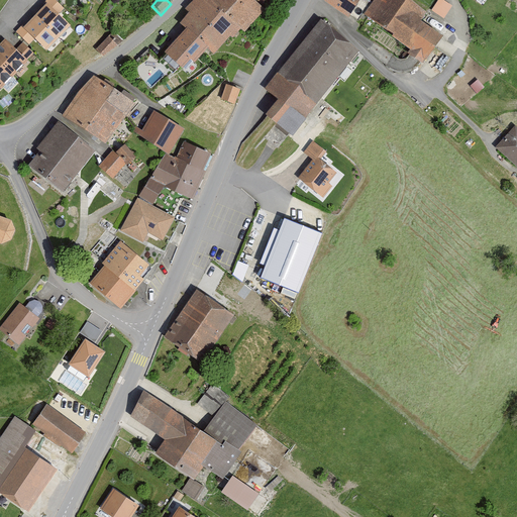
[(222,47),(240,28),(211,0),(192,0),(184,9),(189,14),(222,47)]
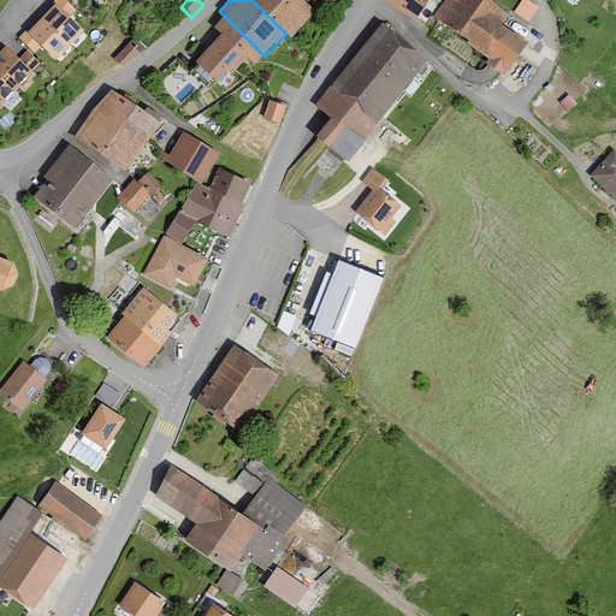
[(292,40),(317,12),(311,7),(302,0),(252,0),(286,34),(292,40)]
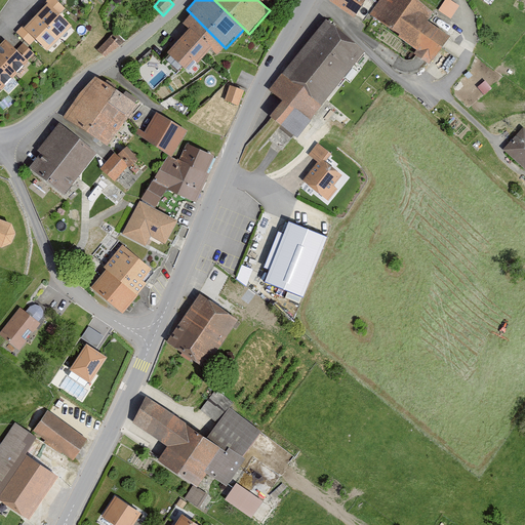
[(324,0),(353,21),(367,0),(324,0)]
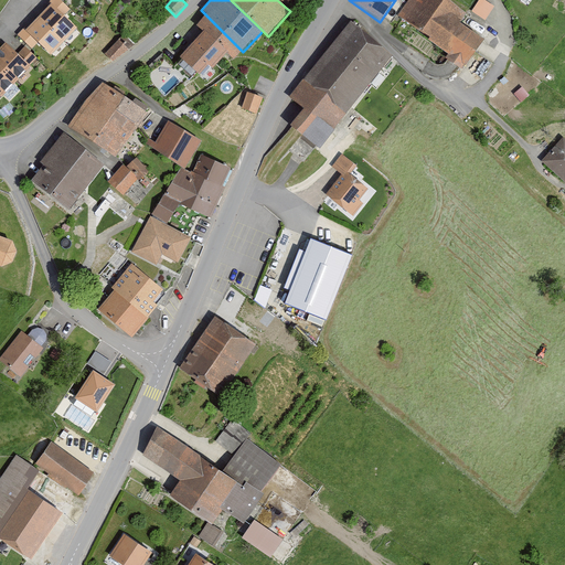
[(408,0),(395,19),(425,41),(460,70),(480,44),(455,24),(465,12),(448,0),(408,0)]
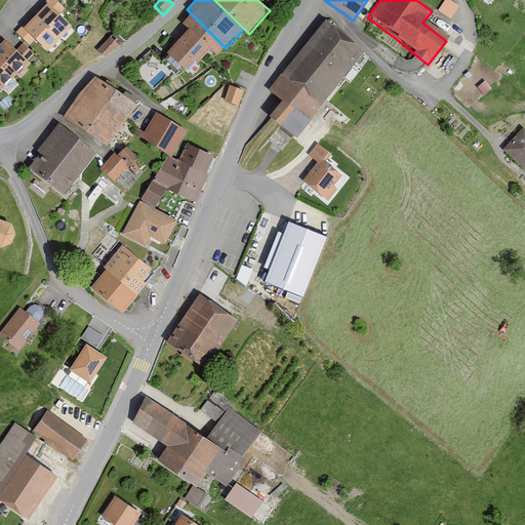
[(454,0),(445,0),(439,9),(452,17),(460,4),(454,0)]
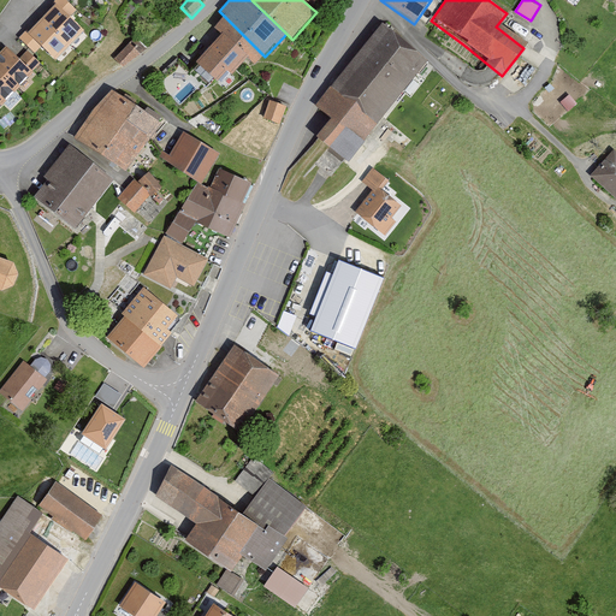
[(82,28),(57,4),(30,31),(55,55),(82,28)]
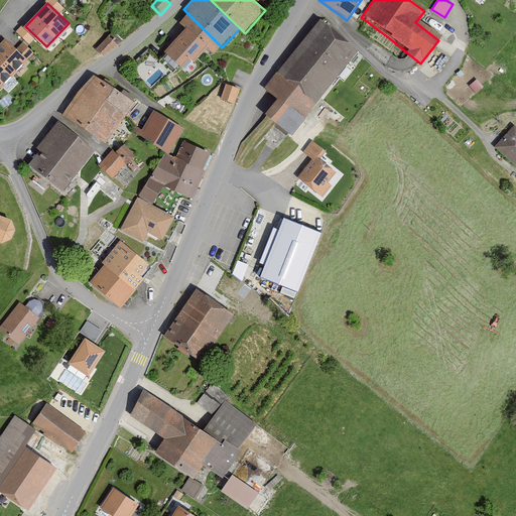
[(212,57),(222,47),(188,14),(178,24),(182,29),(207,52),(212,57)]
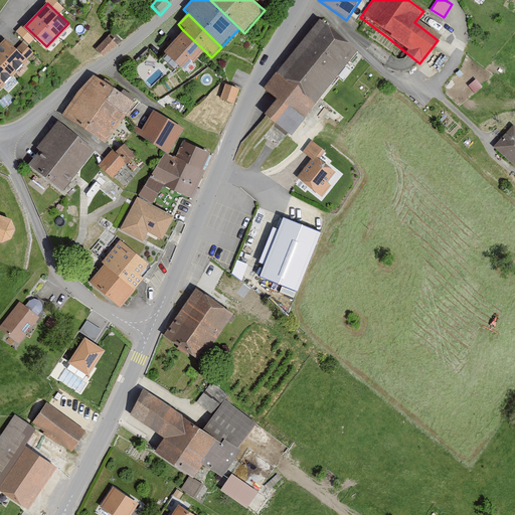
[(288,138),(355,52),(317,22),(264,90),(276,100),(264,117),(288,138)]
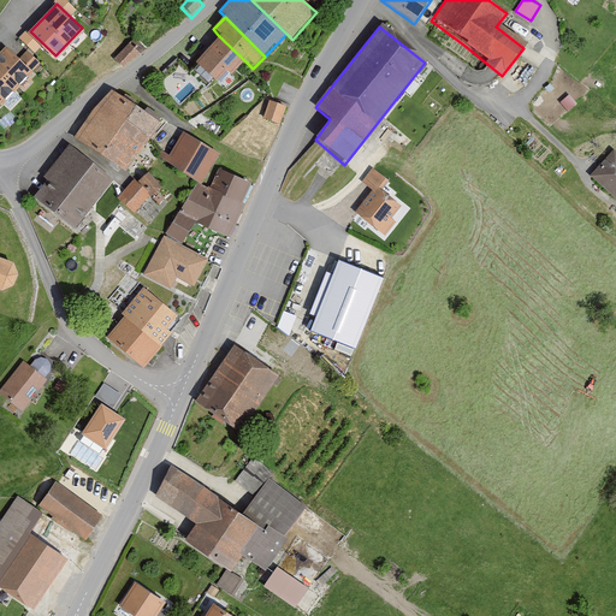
[(231,80),(247,63),(218,35),(201,51),(205,55),(224,73),(231,80)]
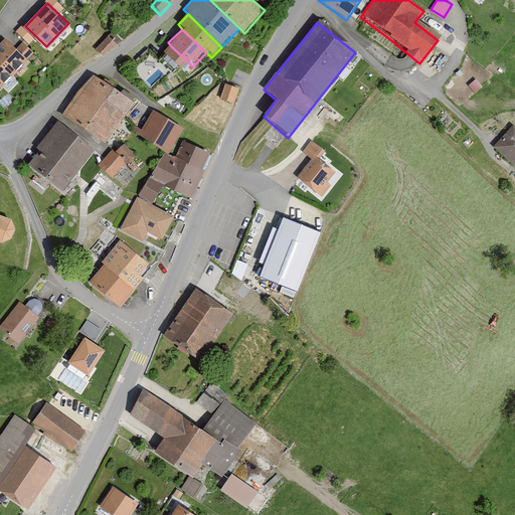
[(116,44),(109,36),(98,48),(103,53),(116,44)]
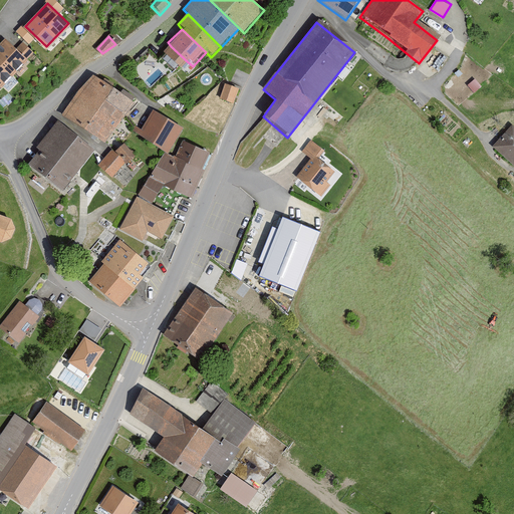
[(0,88),(33,54),(22,43),(15,50),(4,39),(0,42),(0,88)]
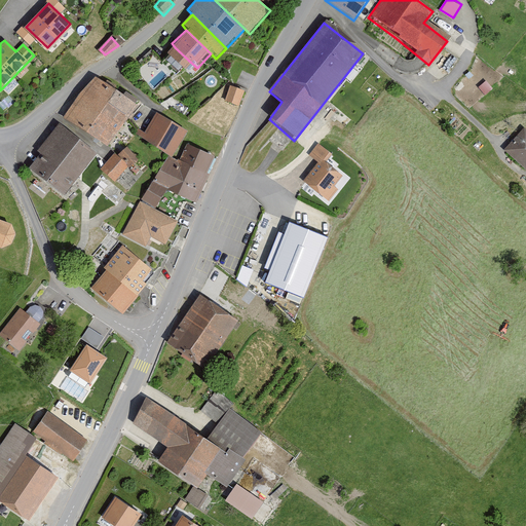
[(182,72),(191,63),(175,47),(166,55),(182,72)]
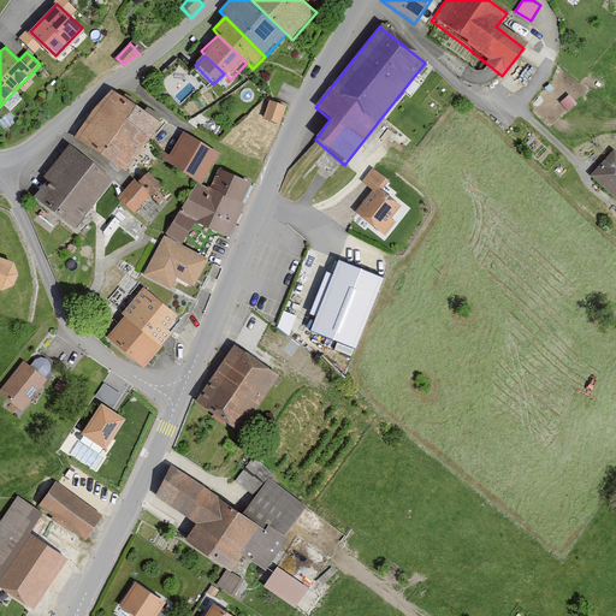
[(124,173),(161,124),(111,92),(72,140),(124,173)]
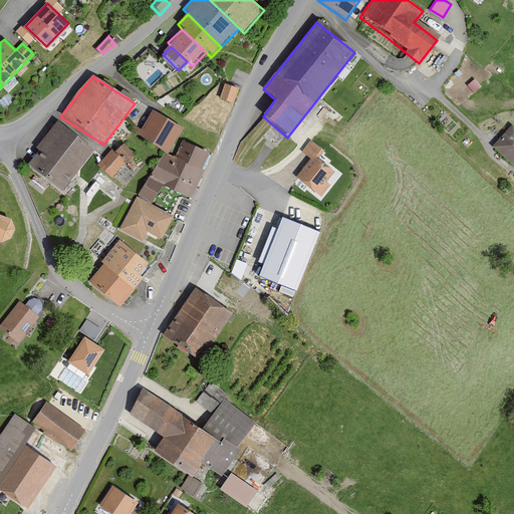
[(233,101),(238,87),(226,83),(221,96),(233,101)]
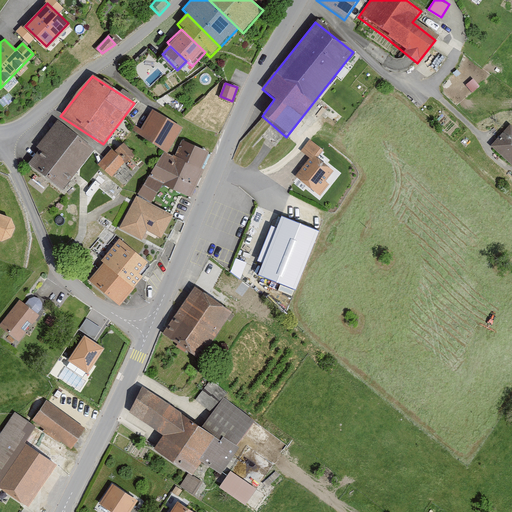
[(166,154),(181,129),(152,111),(141,130),(135,126),(130,131),(166,154)]
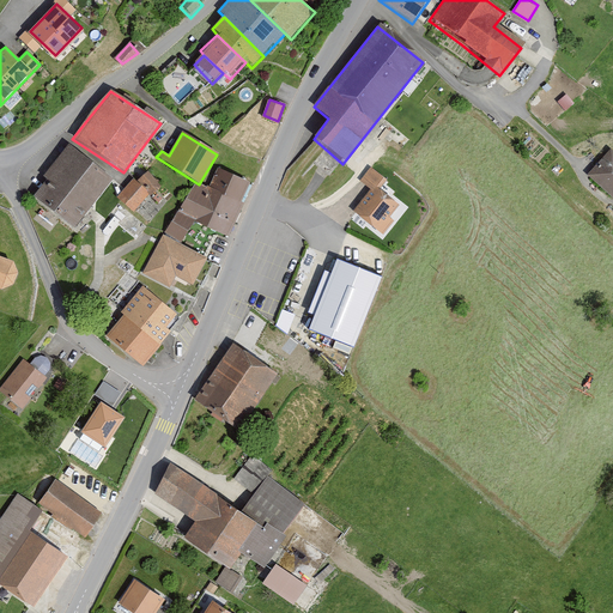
[(71,230),(110,181),(67,146),(42,177),(47,181),(32,199),(71,230)]
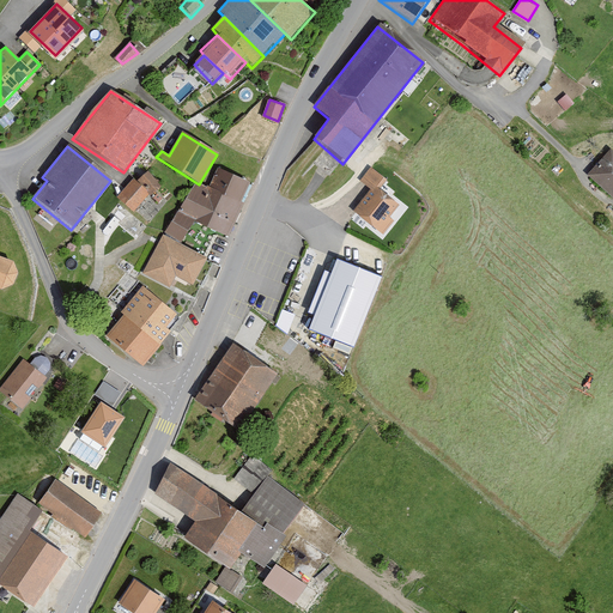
[(587,177),(612,201),(612,200),(612,151),(587,177)]
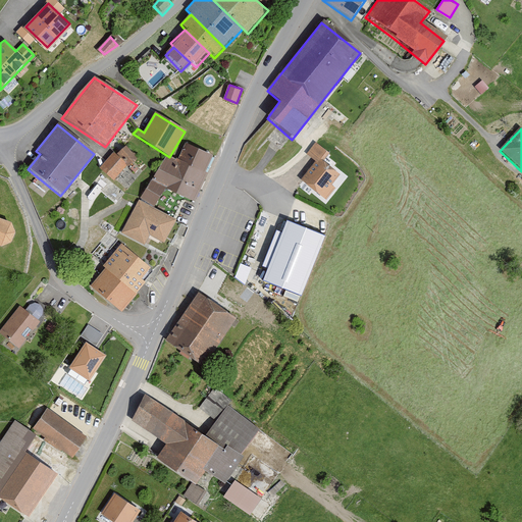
[(340,176),(321,160),(327,153),(315,144),(306,154),(316,163),(301,181),(320,199),(321,198),(325,202),(335,191),(331,187),(340,176)]
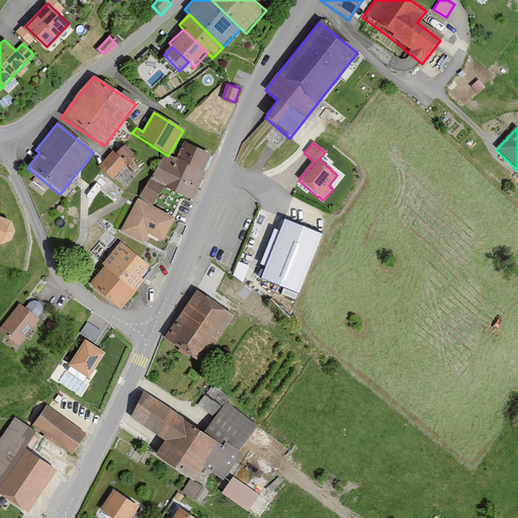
[(202,172),(209,155),(184,144),(176,161),(161,154),(150,179),(192,201),(204,173),(202,172)]
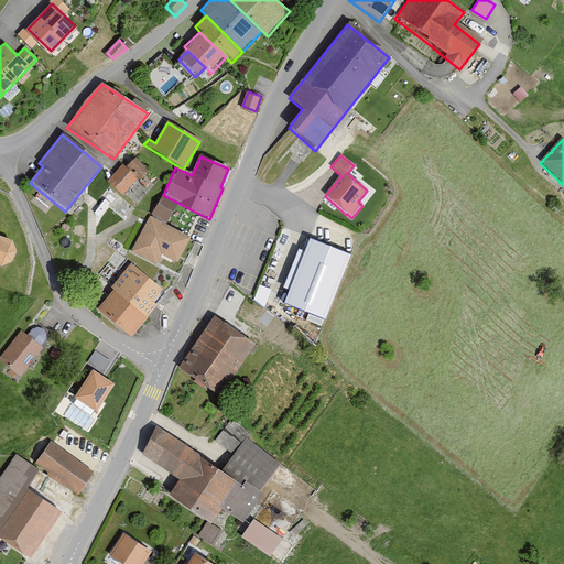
[(147,172),(136,158),(125,166),(137,181),(147,172)]
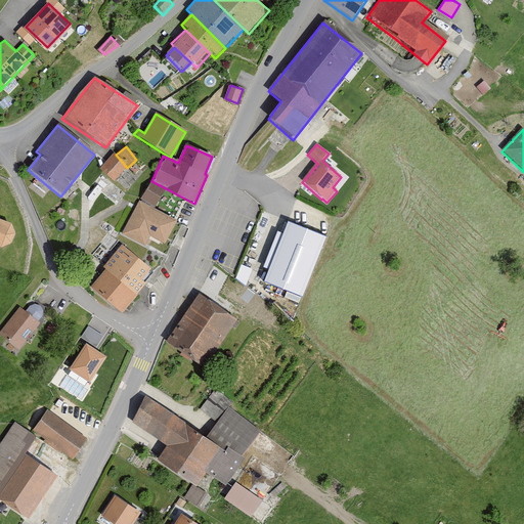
[(113,182),(126,168),(112,156),(99,170),(113,182)]
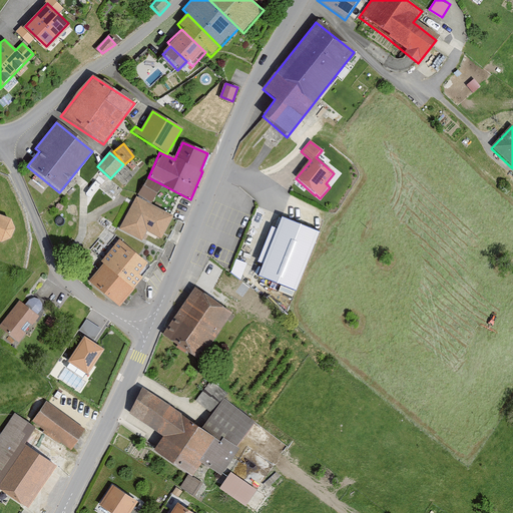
[(146,177),(136,197),(151,204),(161,184),(146,177)]
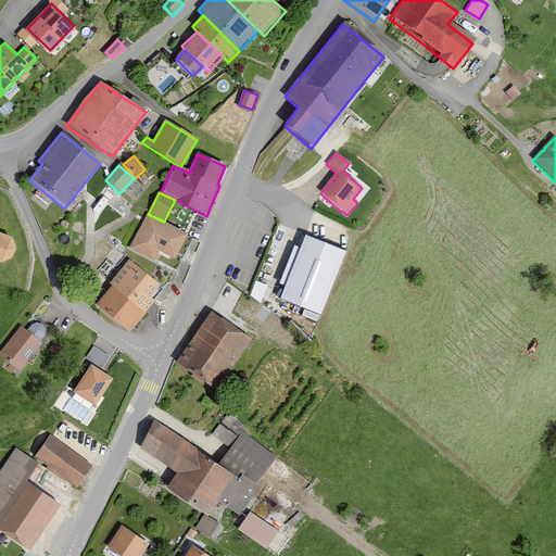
[(168,272),(188,235),(164,222),(148,214),(128,250),(168,272)]
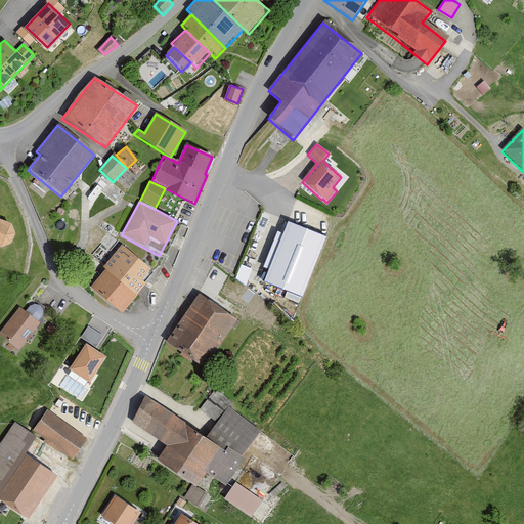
[(94,230),(101,234),(84,256),(104,271),(136,298),(162,268),(112,235),(117,227),(102,219),(94,230)]
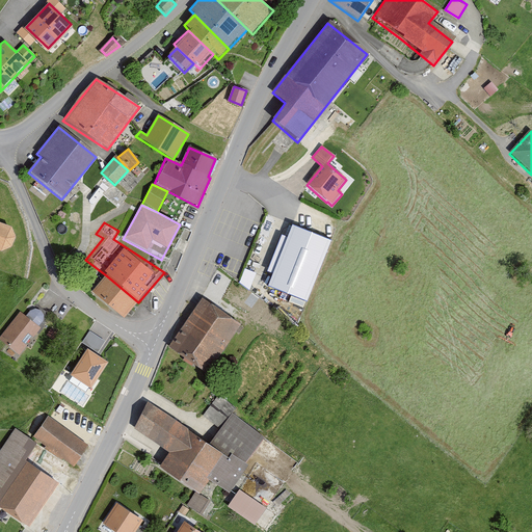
[(9,228),(0,223),(0,254),(9,251),(15,237),(9,228)]
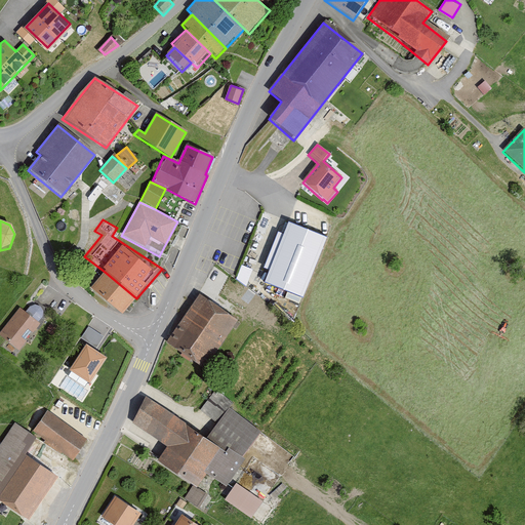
[(301,298),(325,238),(287,224),(264,284),(301,298)]
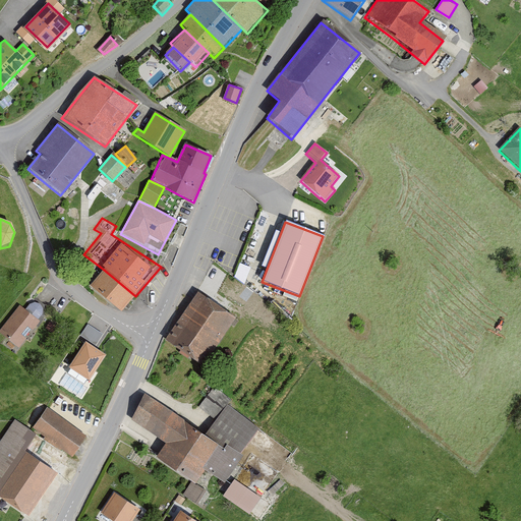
[(91,286),(120,313),(135,296),(104,270),(91,286)]
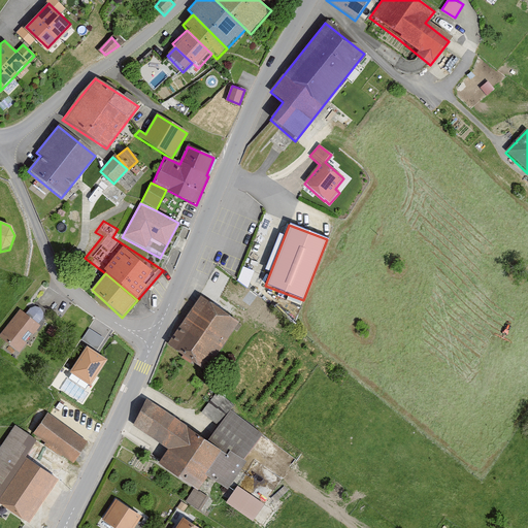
[(203,372),(238,324),(200,297),(165,345),(203,372)]
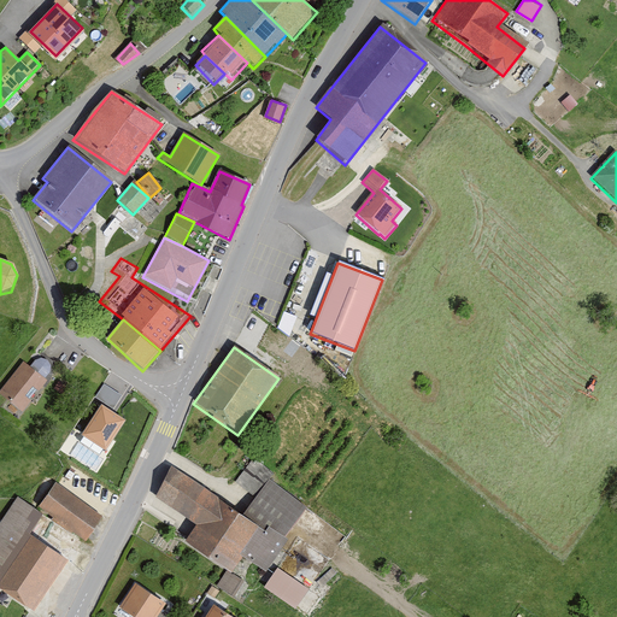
[(42,378),(47,374),(50,368),(46,362),(39,359),(33,363),(30,369),(42,378)]
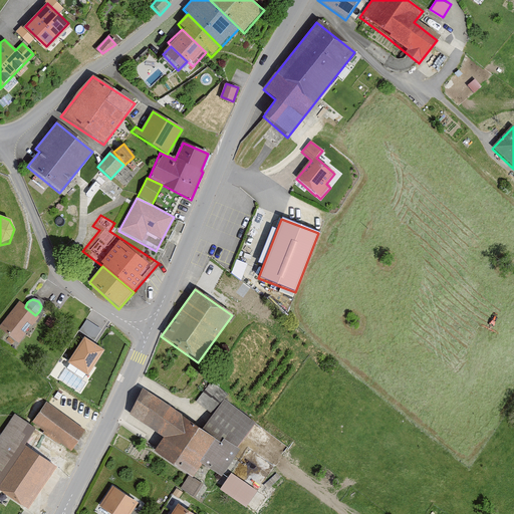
[(0,332),(17,345),(38,317),(35,315),(25,307),(19,302),(0,327),(0,332)]
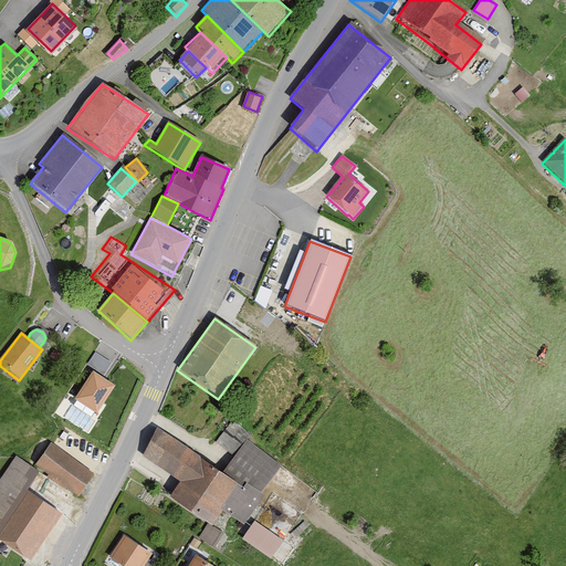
[(88,364),(105,374),(113,360),(96,350),(88,364)]
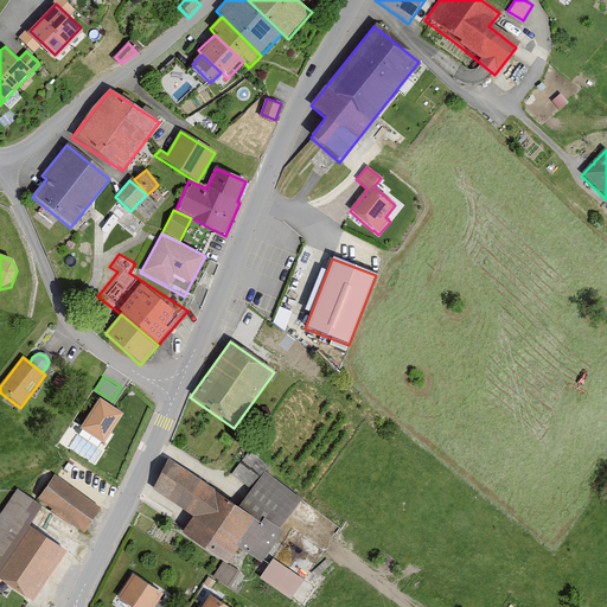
[(122,411),(100,397),(82,426),(104,440),(122,411)]
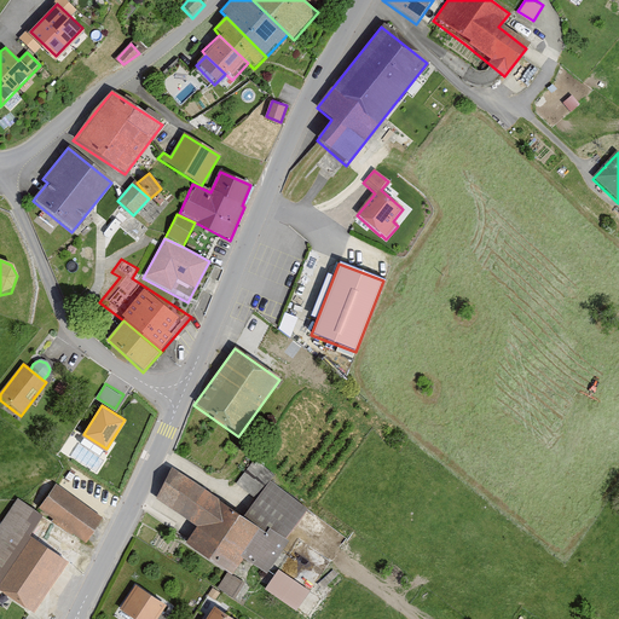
[(285,549),(283,547),(308,510),(270,482),(244,519),(173,468),(152,497),(198,530),(186,544),(227,576),(229,574),(232,577),(243,561),(265,577),(285,549)]
